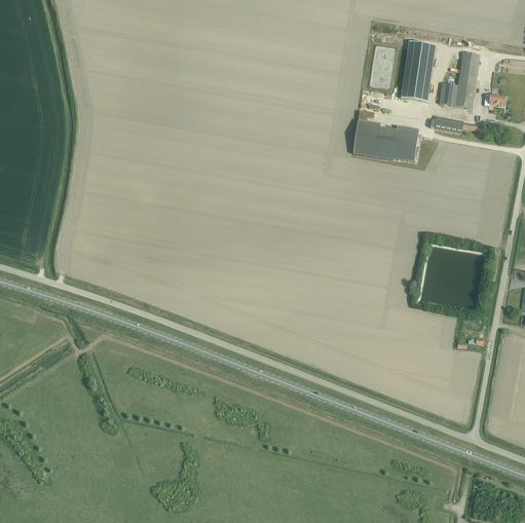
[(408,41),(402,81),(428,85),(435,45),(408,41)]
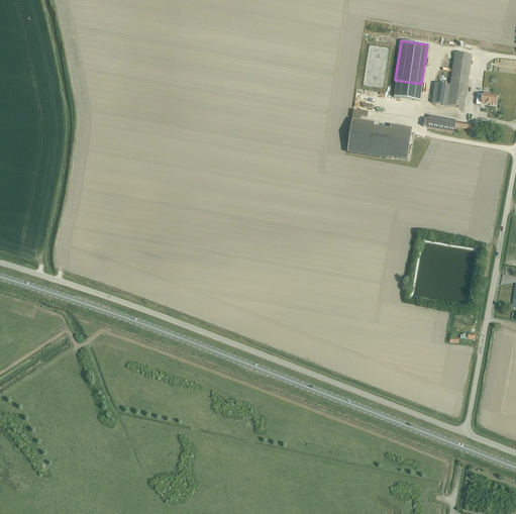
[(369,43),(364,85),(384,87),(386,65),(381,64),(380,68),(375,67),(377,44),(369,43)]
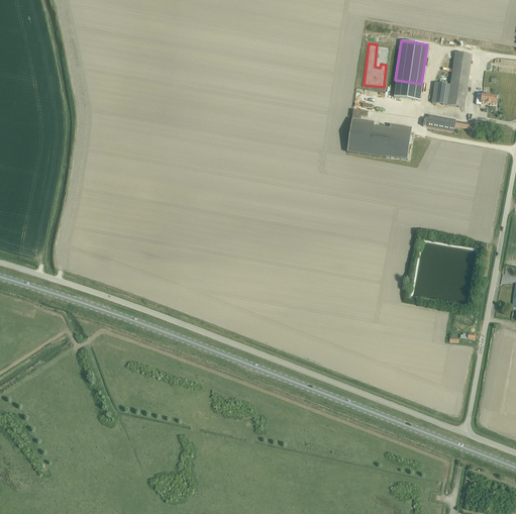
[(454,50),(449,83),(446,103),(463,106),(471,54),(454,50)]
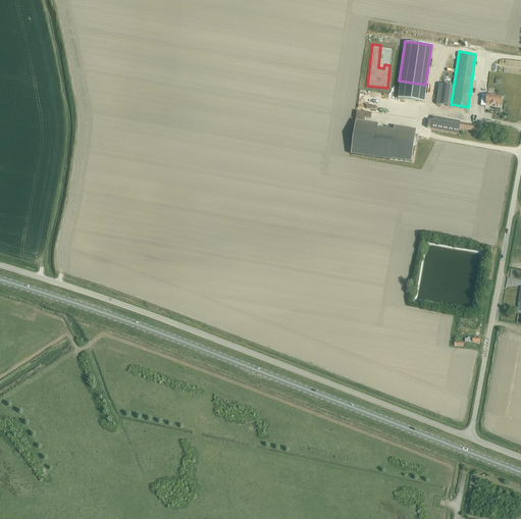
[(451,104),(454,84),(438,82),(435,102),(451,104)]
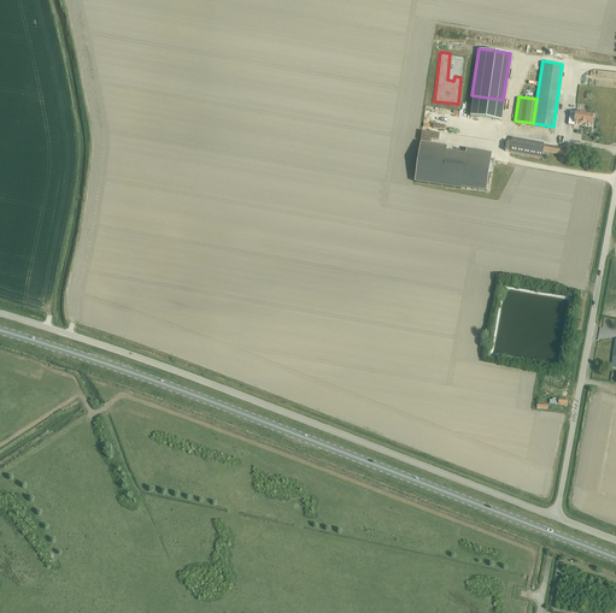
[(582,110),(569,108),(567,122),(573,123),(574,121),(591,123),(592,111),(584,110),(585,108),(582,108),(582,110)]
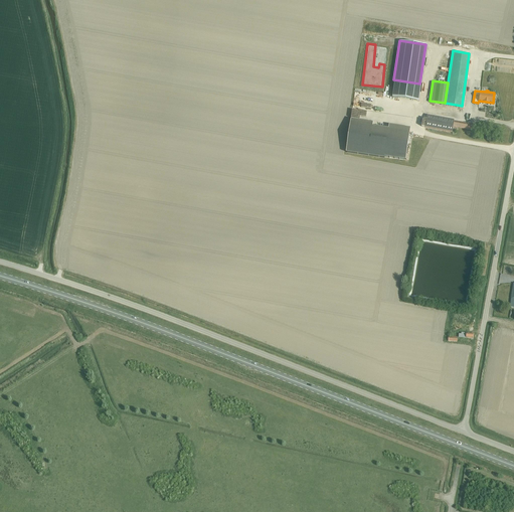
[(426,113),(423,125),(451,130),(452,125),(453,118),(426,113)]
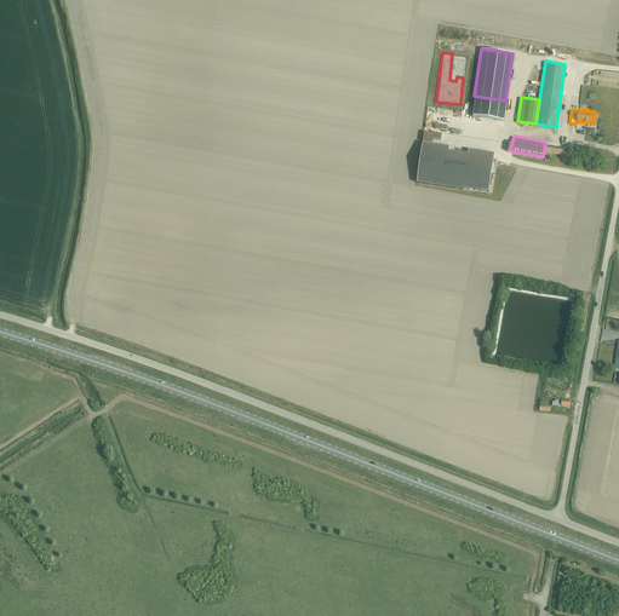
[(422,148),(418,179),(486,189),(491,157),(422,148)]
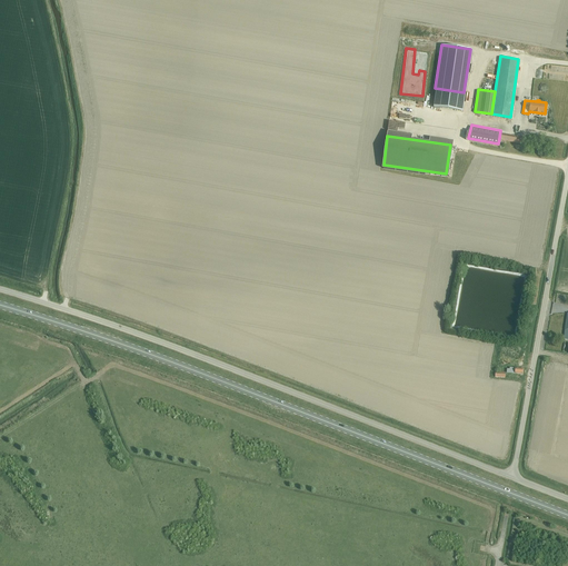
All buildings are outlined.
